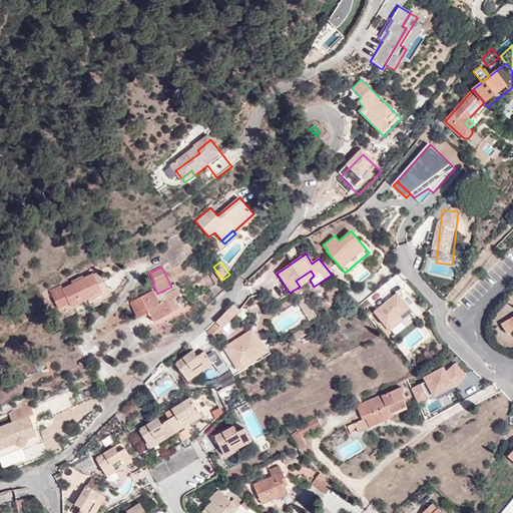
[(102,291),(100,286),(104,283),(98,271),(62,289),(61,285),(50,290),(59,309),(70,304),(71,308),(87,299),(102,291)]
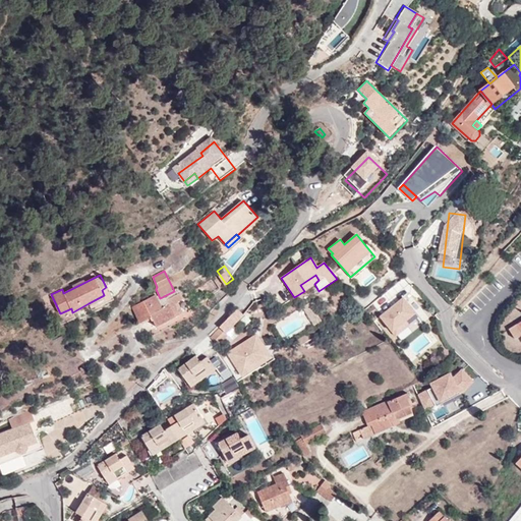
[(304,291),(314,284),(319,280),(315,275),(300,285),(304,291)]
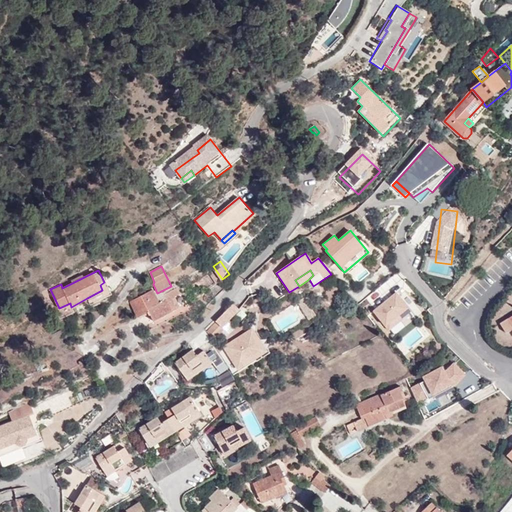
[(215,283),(218,281),(212,271),(208,273),(215,283)]
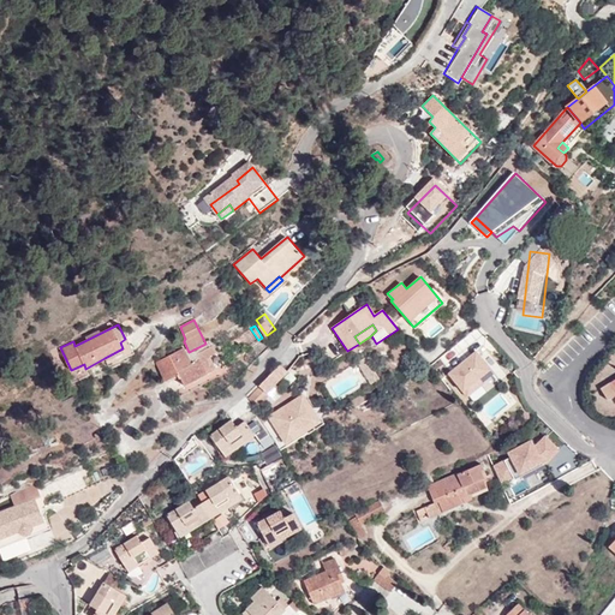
[(108,366),(132,354),(125,339),(120,342),(123,348),(105,358),(108,366)]
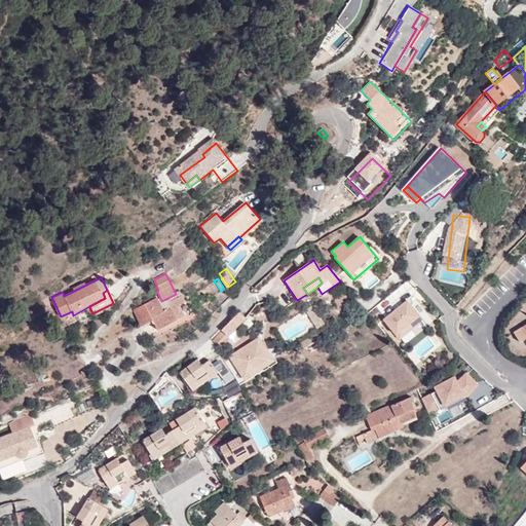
[(157,297),(133,309),(138,320),(149,313),(153,321),(158,330),(179,320),(173,308),(184,303),(181,296),(168,302),(172,308),(164,311),(157,297)]
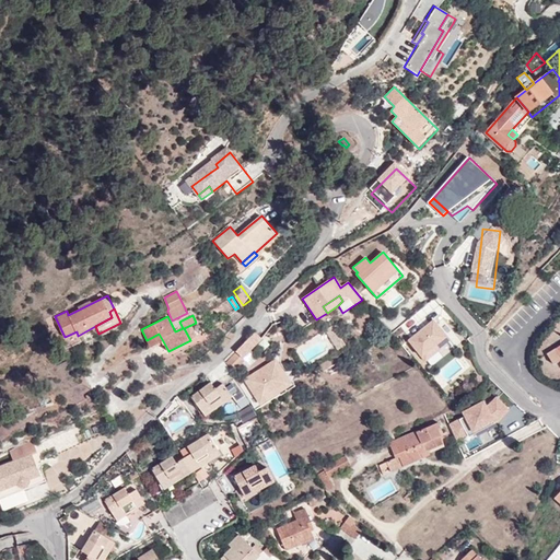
[(410,338),(428,359),(442,348),(438,342),(448,334),(435,318),(428,324),(430,326),(427,328),(424,326),(410,338)]
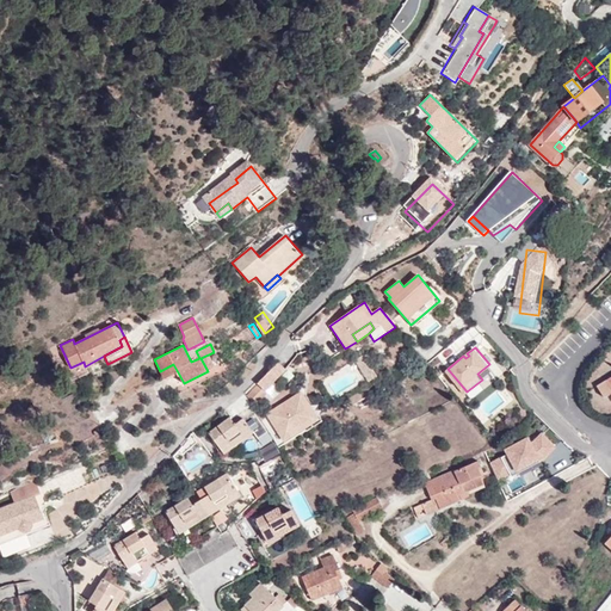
[(364,355),(355,360),(365,377),(374,371),(364,355)]
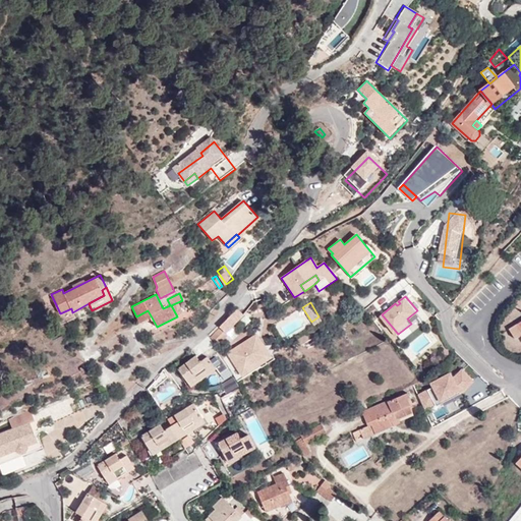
[(72,312),(71,308),(60,313),(65,323),(75,317),(72,312)]
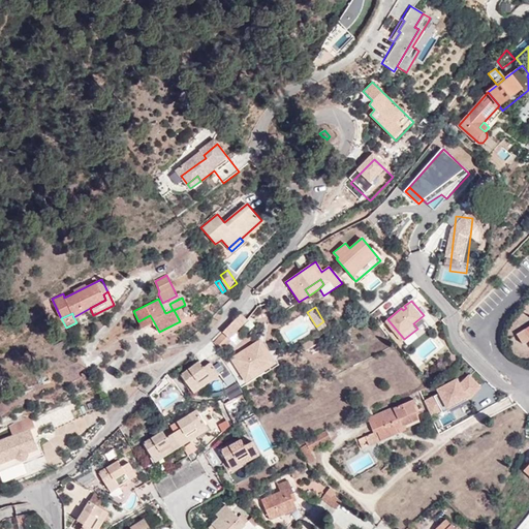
[(241,313),(223,332),(224,333),(214,343),(222,350),(231,340),(229,339),(248,320),(241,313)]
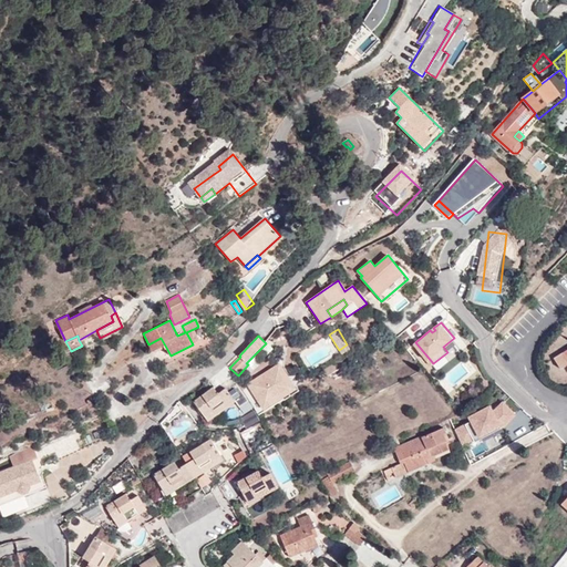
[(148,344),(152,351),(165,346),(161,338),(148,344)]
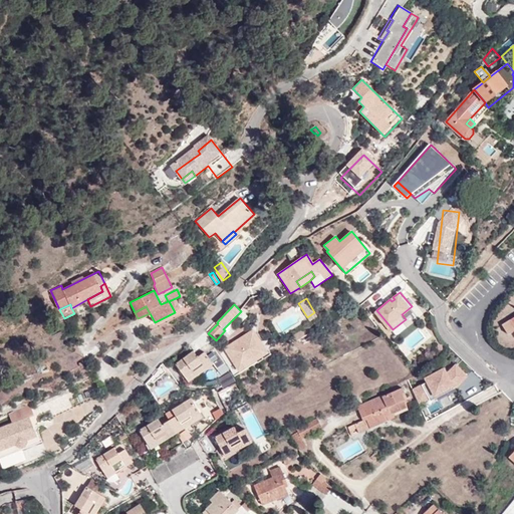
[(424,313),(430,319),(438,312),(433,306),(429,310),(428,309),(424,313)]
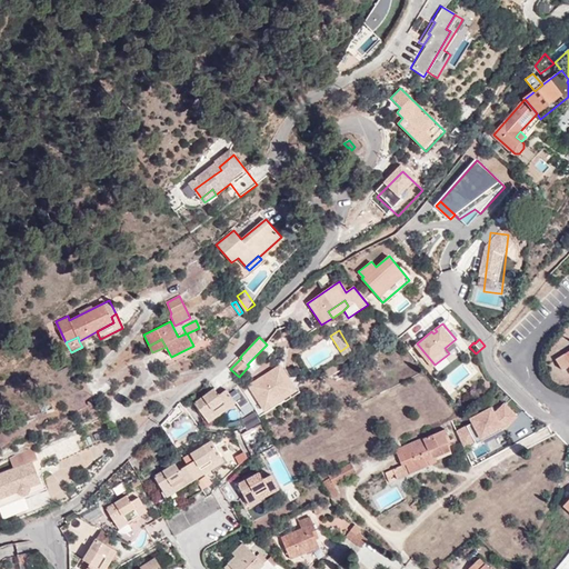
[(343,357),(351,351),(348,346),(340,351),(343,357)]
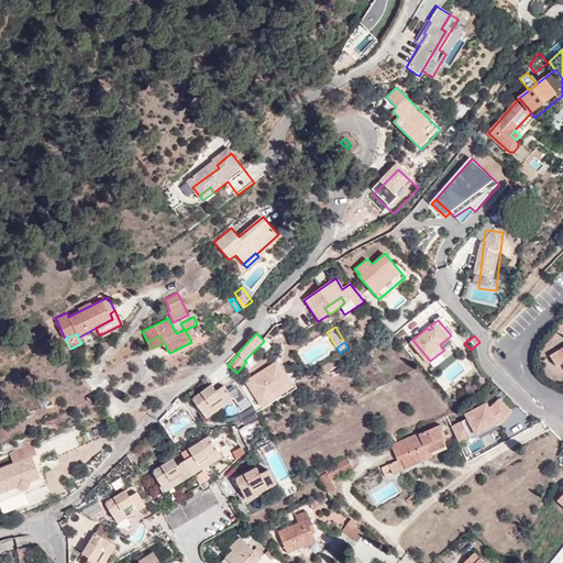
[(562,346),(550,355),(556,365),(562,361),(562,346)]
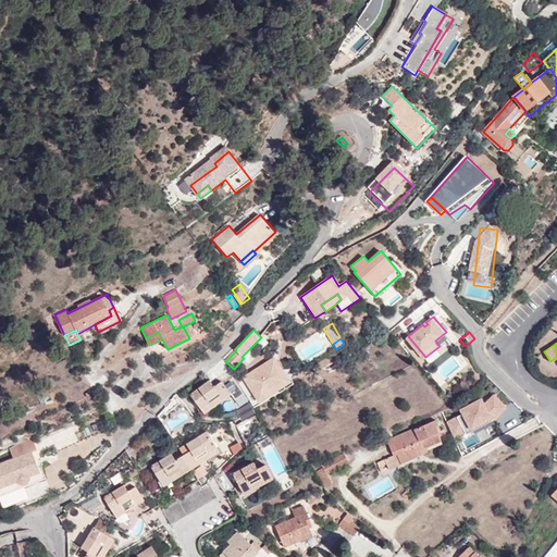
[(279,358),(275,359),(289,382),(259,401),(261,404),(288,386),(288,387),(295,384),(279,358)]
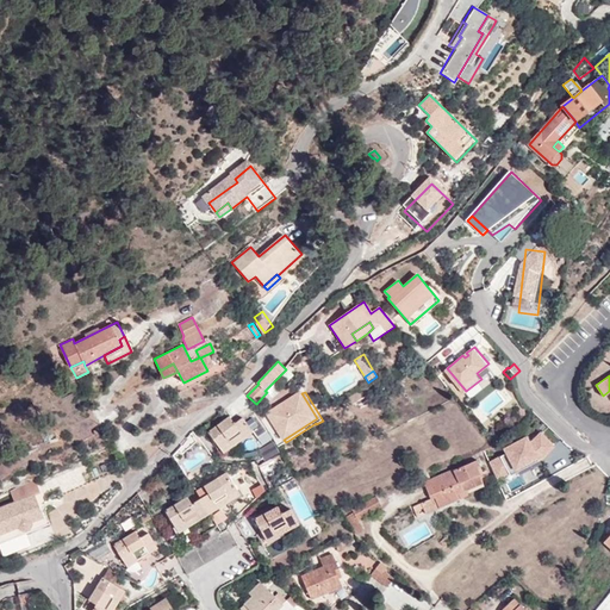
[(302,393),(268,414),(284,440),(317,418),(302,393)]
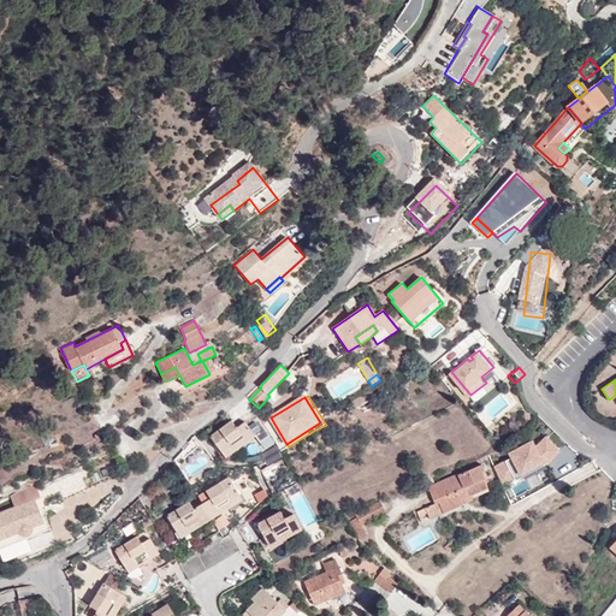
[(271,418),(264,422),(274,439),(280,451),(289,446),(286,444),(271,418)]
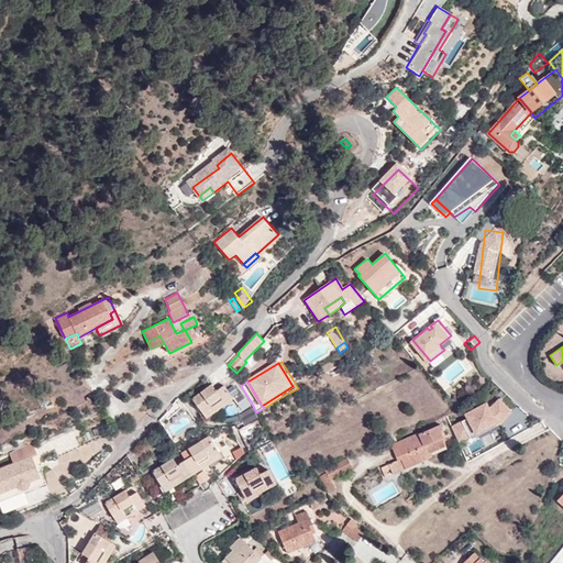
[(212,406),(216,411),(232,401),(234,405),(244,399),(234,383),(224,388),(213,395),(209,388),(192,398),(203,412),(212,406)]
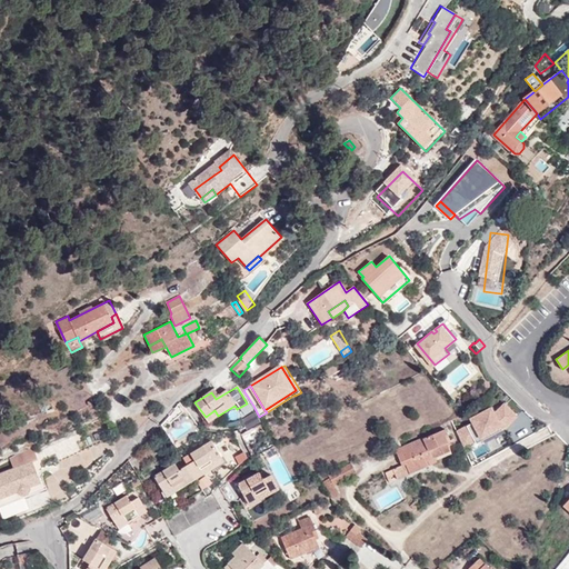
[(513,407),(485,422),(486,423),(493,439),(513,429),(512,427),(521,422),(513,407)]
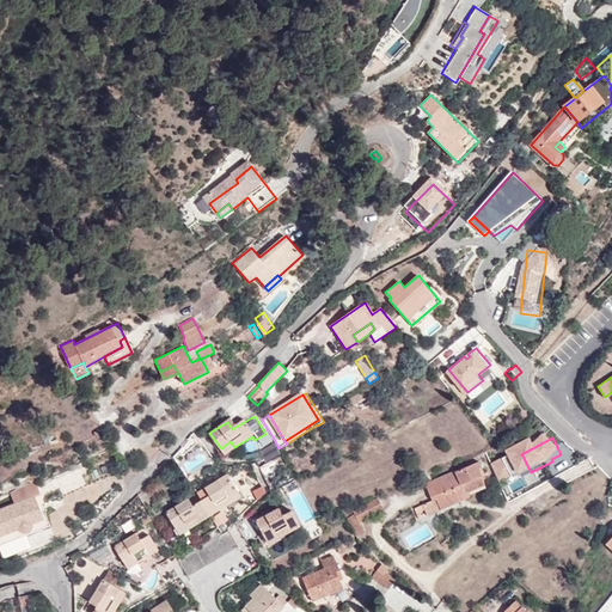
[(221,448),(225,454),(234,447),(231,441),(221,448)]
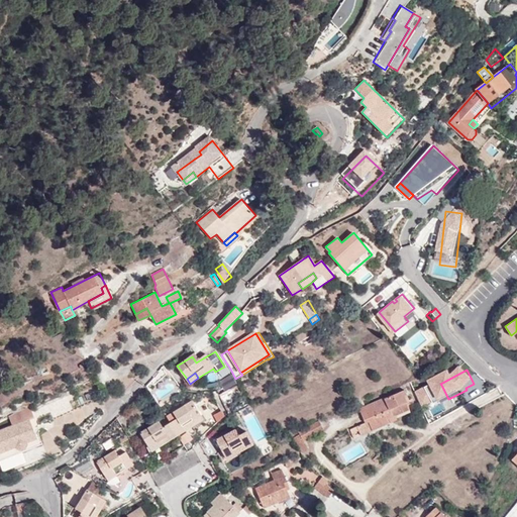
[(227,392),(238,387),(232,375),(221,381),(227,392)]
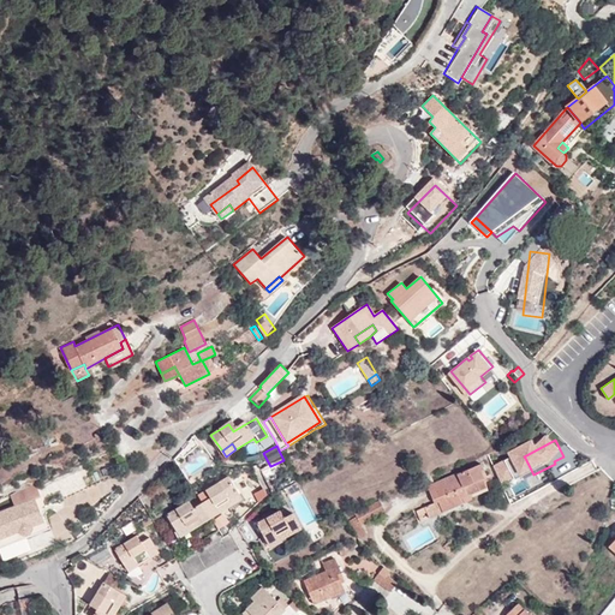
[(526,479),(533,475),(525,458),(521,460),(525,467),(521,470),(526,479)]
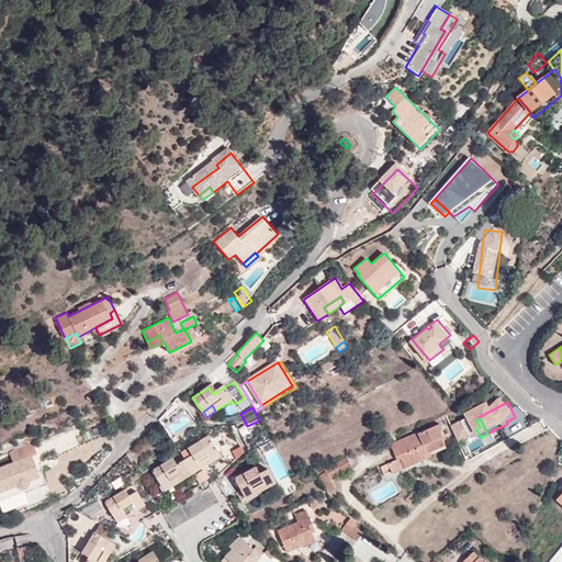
[(418,434),(418,433),(391,444),(397,459),(389,463),(391,469),(393,473),(405,468),(405,467),(424,459),(422,456),(430,451),(427,442),(441,437),(439,430),(442,428),(440,424),(418,434)]
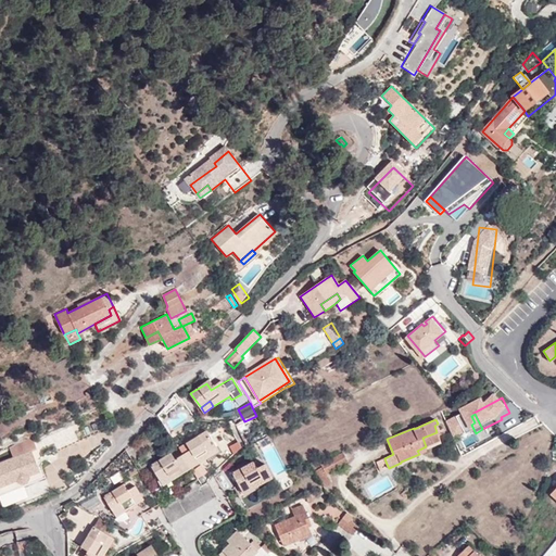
[(206,431),(187,443),(179,447),(182,454),(191,468),(210,456),(207,451),(216,445),(206,431)]
